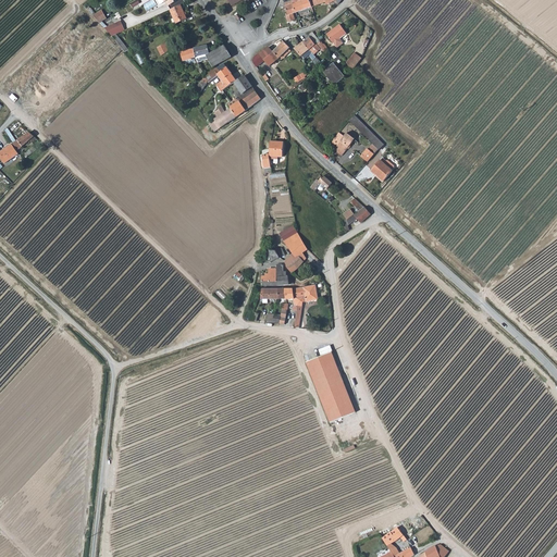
[(312,7),(310,0),(301,0),(302,1),(293,4),(296,12),(312,7)]
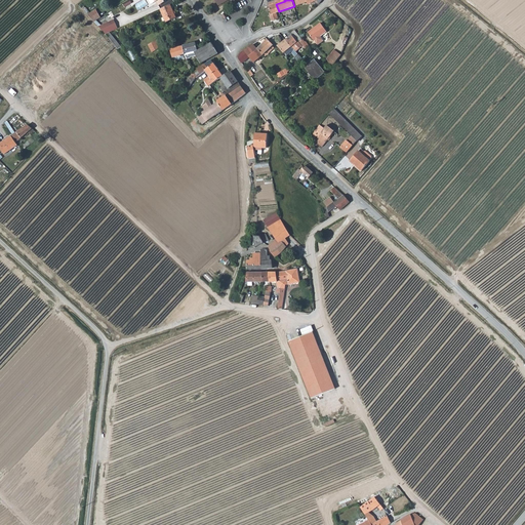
[(276,4),(270,6),(272,14),(270,15),(272,22),(278,18),(276,13),(279,11),(276,4)]
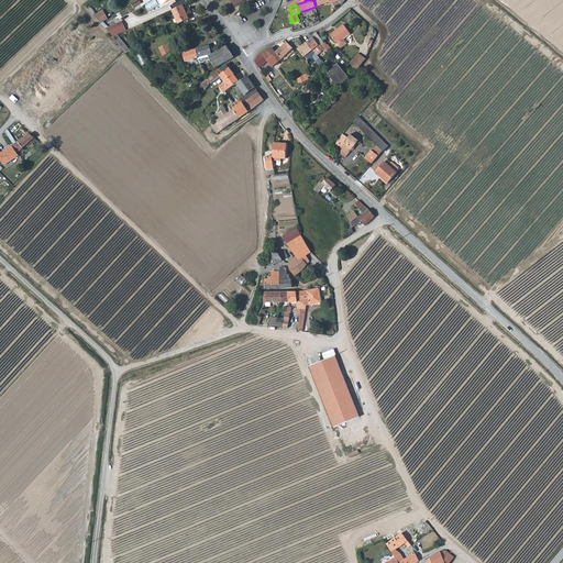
[(189,19),(183,6),(172,10),(178,23),(189,19)]
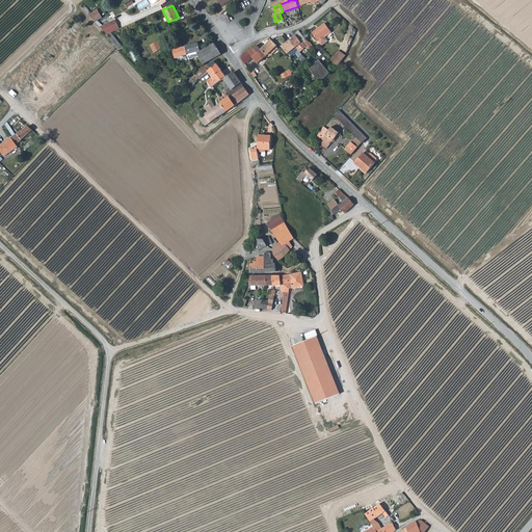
[(96,23),(104,18),(99,9),(90,14),(96,23)]
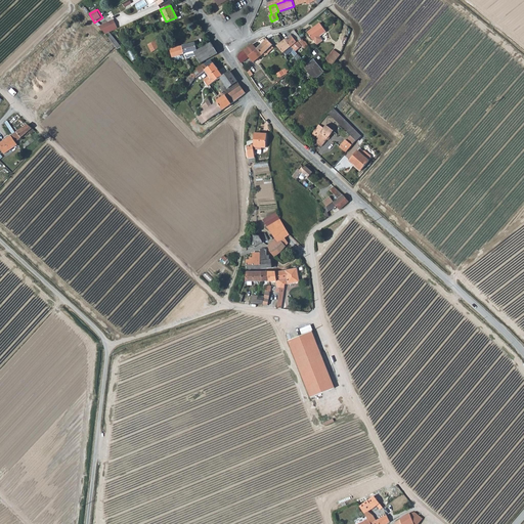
[(101,25),(104,34),(119,30),(116,19),(101,25)]
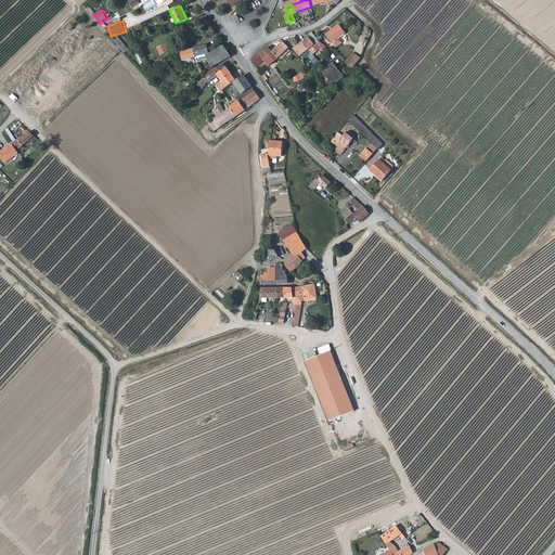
[(344,31),(337,22),(331,27),(332,28),(325,34),(331,41),(332,41),(335,46),(341,40),(338,36),(344,31)]
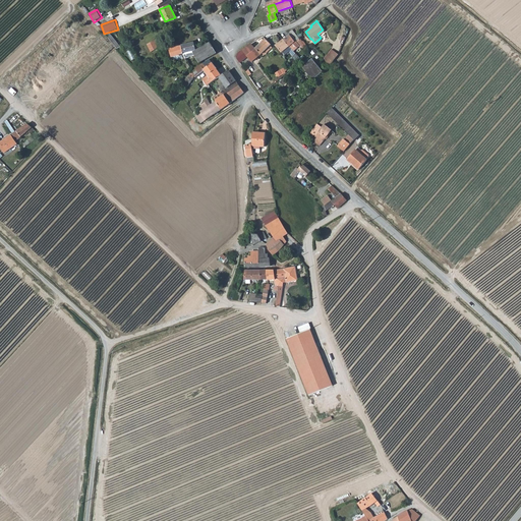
[(293,30),(288,33),(290,35),(296,42),(299,39),(295,33),(293,30)]
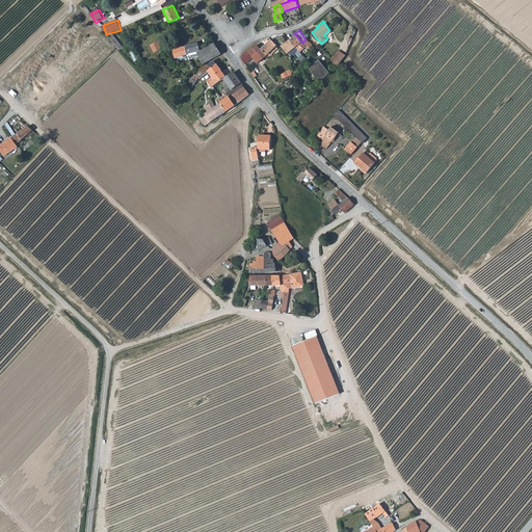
[(111,33),(108,34),(115,44),(118,42),(111,33)]
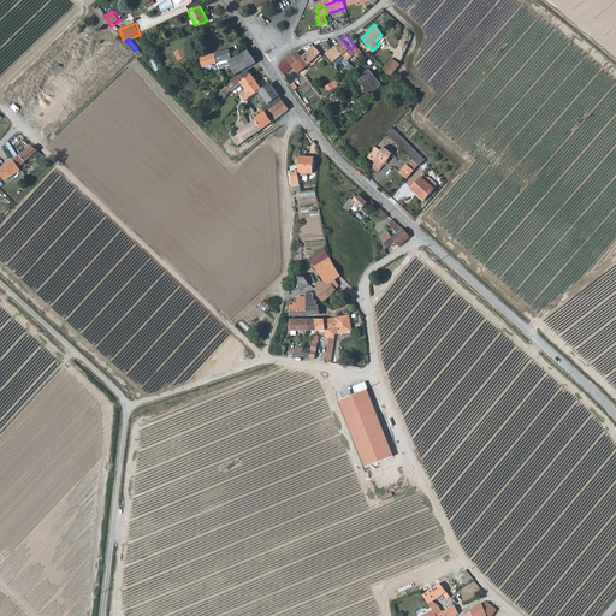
[(348,60),(355,54),(350,49),(343,41),(341,43),(336,47),(348,60)]
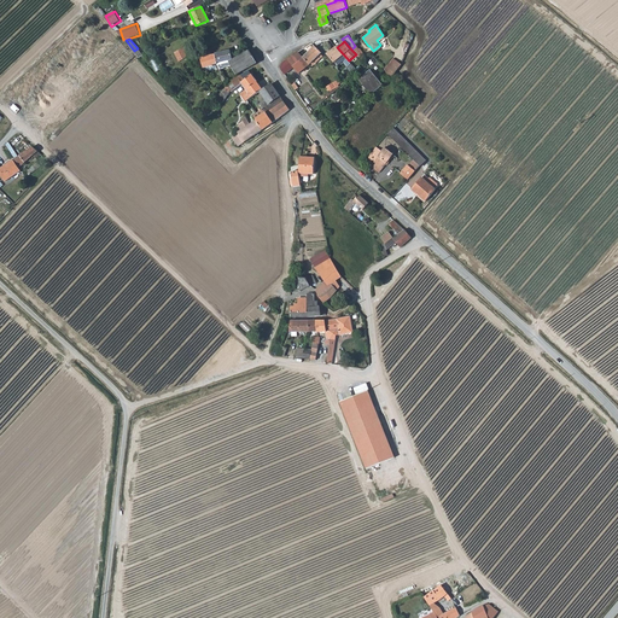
[(310,65),(322,53),(315,46),(303,58),(298,52),(295,54),(307,68),(310,65)]
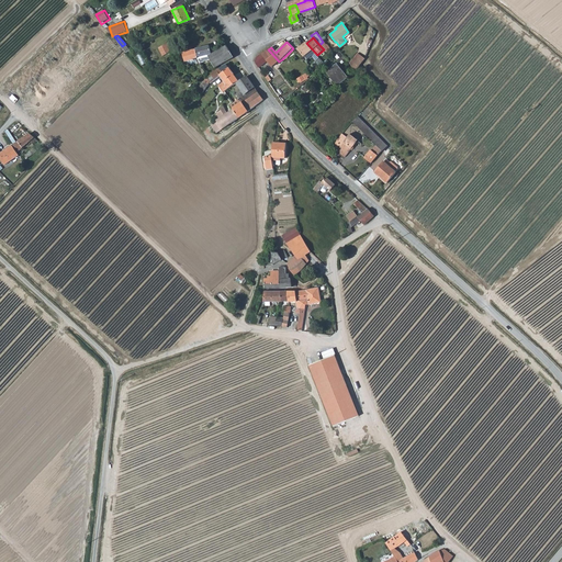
[(323,42),(319,45),(324,49),(325,52),(329,47),(326,43),(325,44),(323,42)]
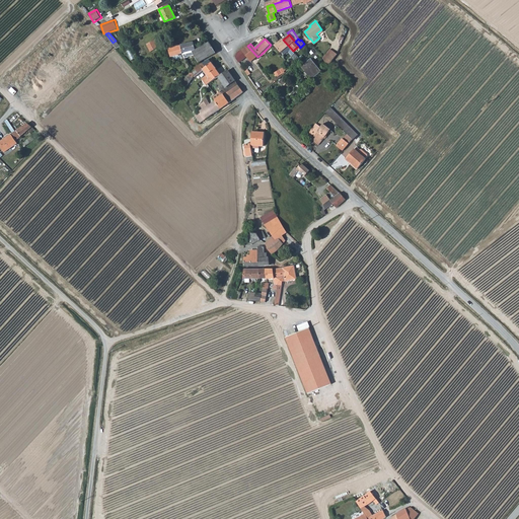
[(157,40),(148,44),(151,52),(161,48),(157,40)]
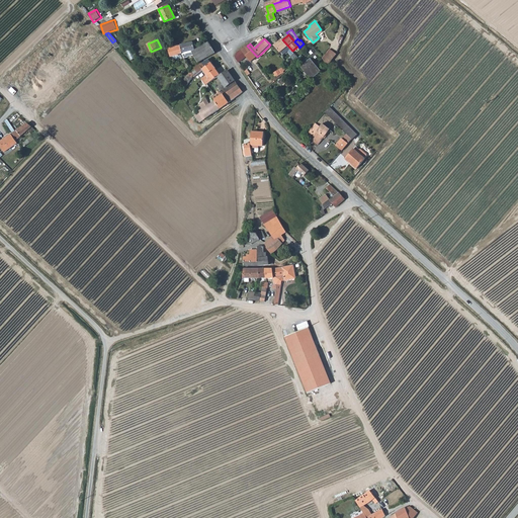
[(290,55),(293,52),(292,51),(282,39),(274,46),(279,52),(285,48),(290,55)]
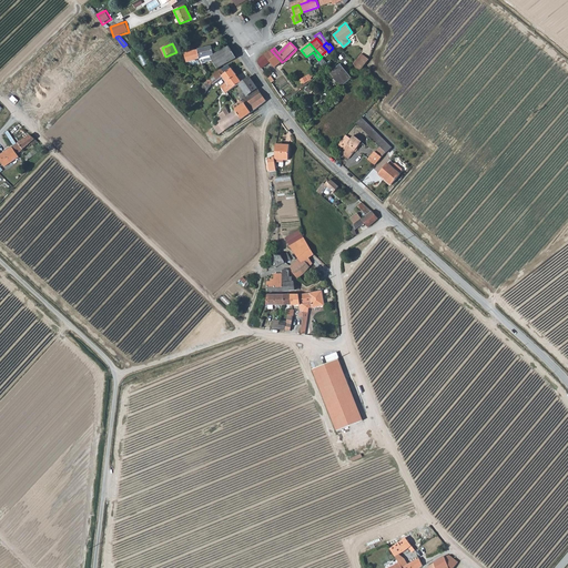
[(214,46),(198,50),(201,58),(213,54),(212,57),(214,62),(233,52),(230,46),(217,53),(214,46)]
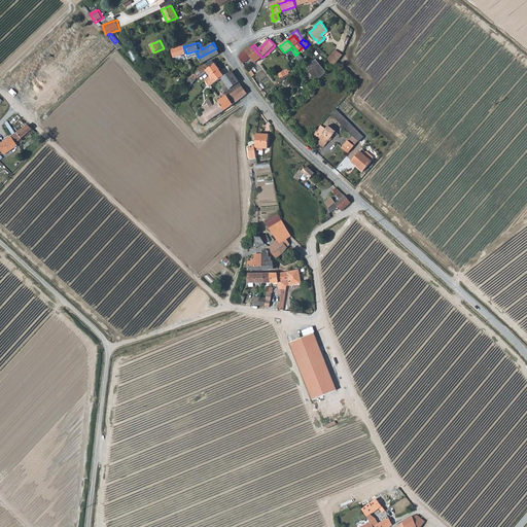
[(192,68),(186,54),(183,46),(171,49),(174,59),(182,57),(182,56),(183,55),(189,70),(192,68)]
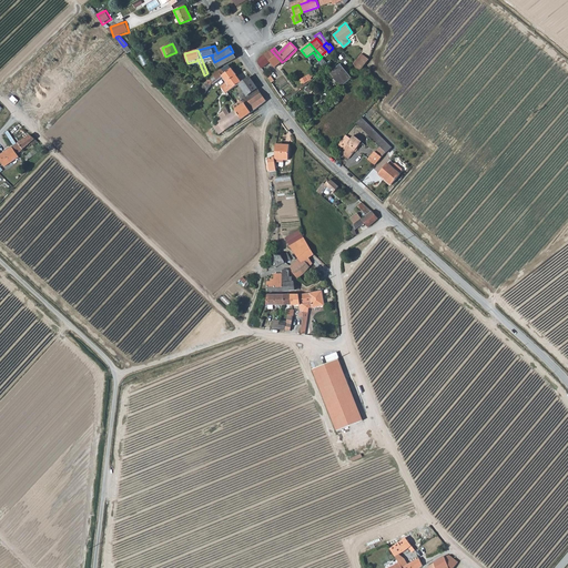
[(275,68),(275,67),(282,62),(271,50),(270,50),(266,53),(262,56),(259,59),(259,64),(262,69),(271,62),(275,68)]
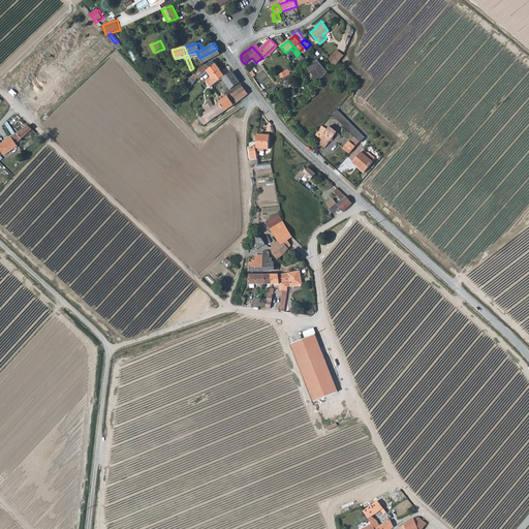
[(203,63),(220,54),(217,49),(199,58),(203,63)]
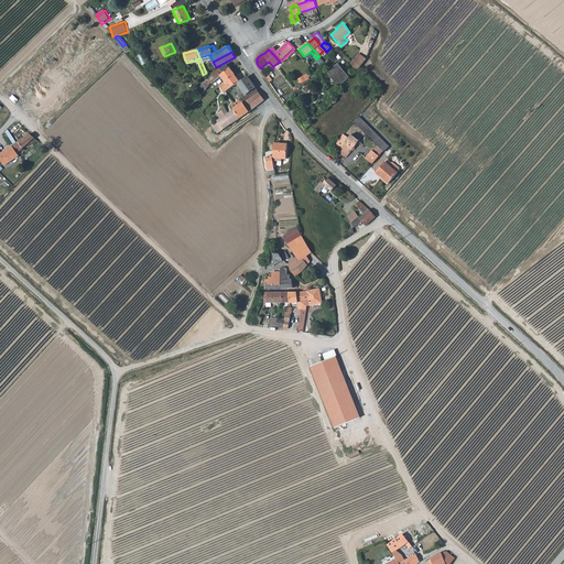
[(366,61),(367,60),(364,55),(351,64),(355,68),(366,61)]
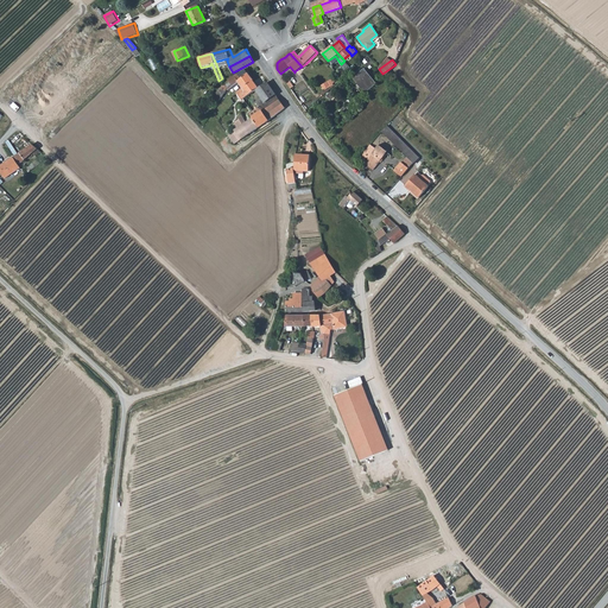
[(228,90),(238,82),(248,74),(251,71),(247,68),(228,78),(230,82),(225,86),(227,90),(228,90)]
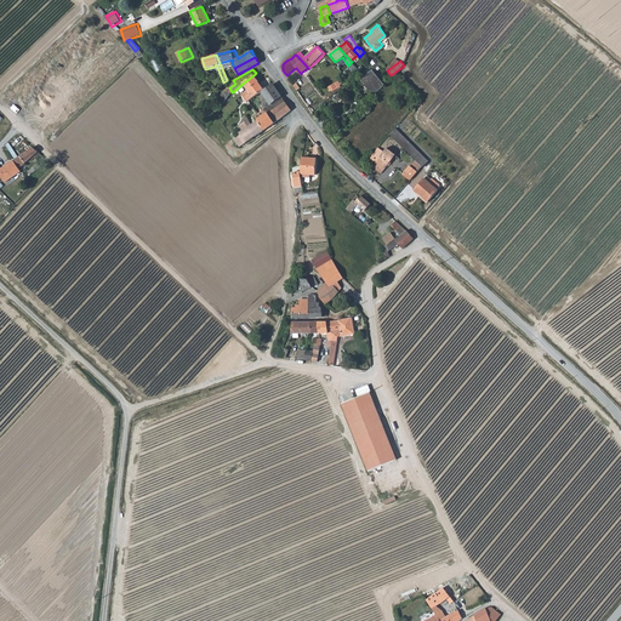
[(371,70),(360,79),(374,95),(383,85),(371,70)]
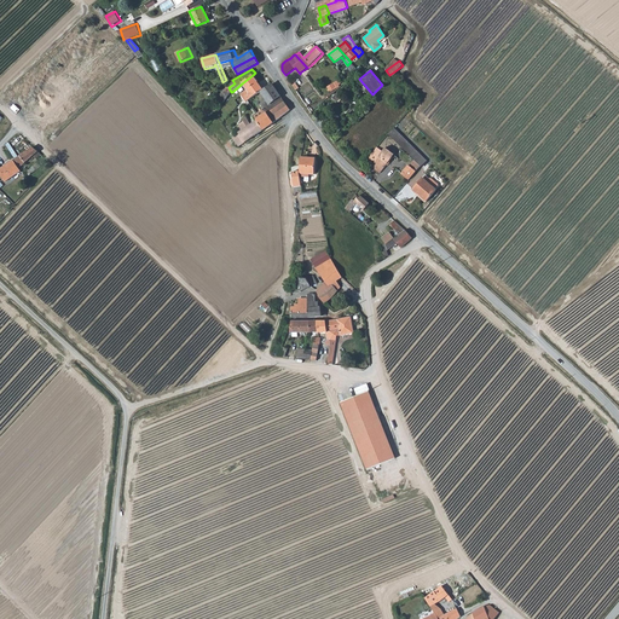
[(242,84),(248,91),(258,82),(253,75),(242,84)]
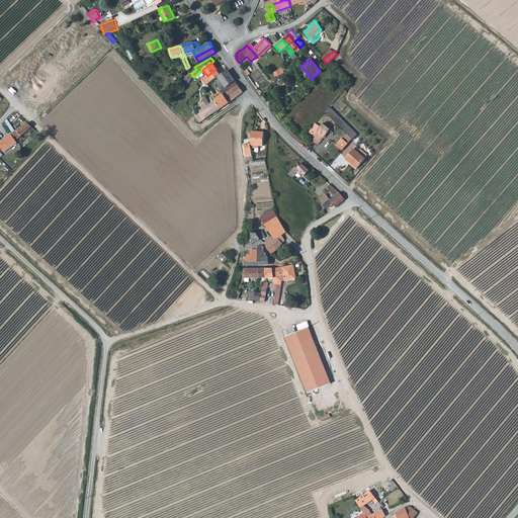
[(220,75),(216,69),(207,76),(209,78),(206,81),(208,84),(218,76),(220,75)]
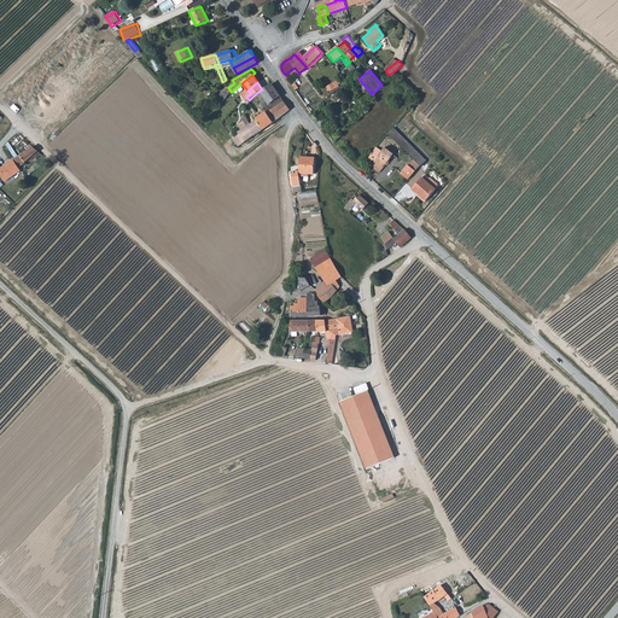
[(252,114),(256,118),(263,129),(280,117),(290,109),(272,83),(261,92),(266,99),(260,103),(262,106),(256,111),(252,114)]
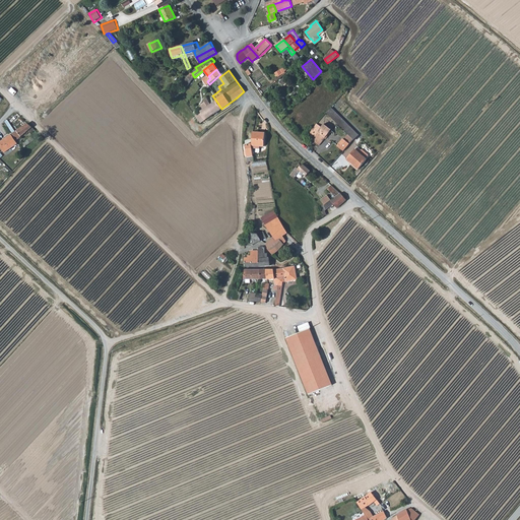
[(186,82),(185,83),(188,85),(194,77),(192,73),(192,71),(189,74),(185,81),(186,82)]
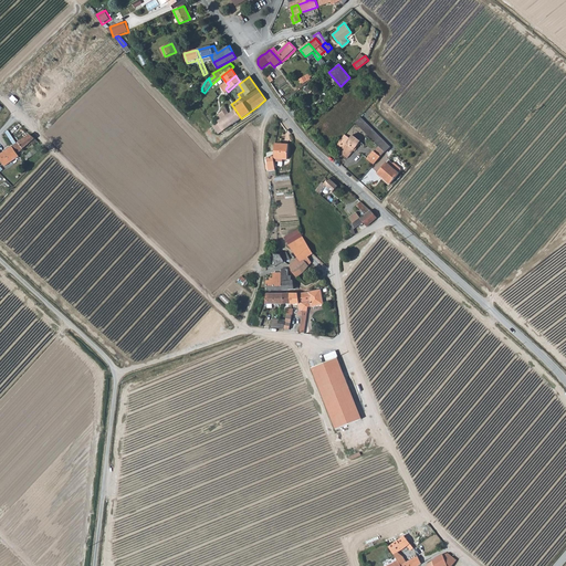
[(233,124),(241,118),(234,108),(229,112),(226,107),(224,107),(222,108),(222,109),(222,111),(233,124)]
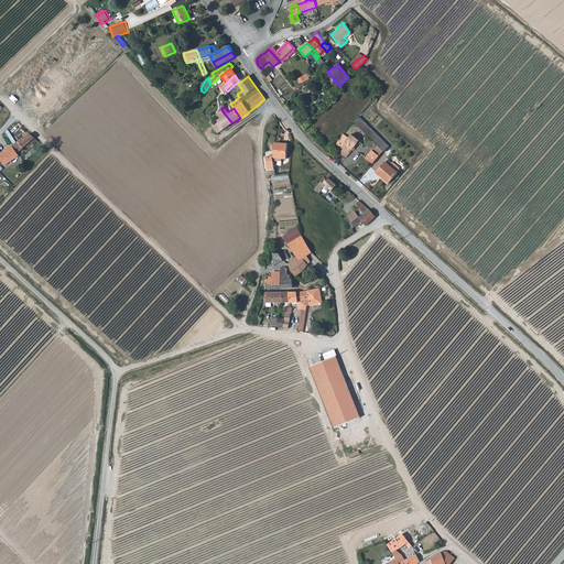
[(215,129),(220,125),(224,130),(232,123),(221,110),(218,114),(215,117),(215,118),(218,121),(212,126),(215,129)]
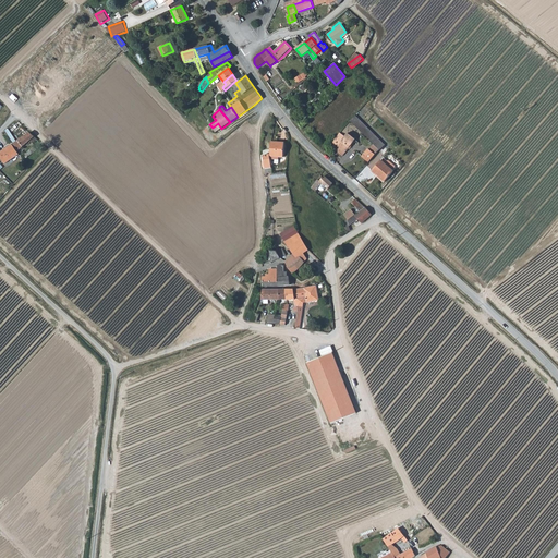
[(354,114),(350,121),(370,140),(375,134),(354,114)]
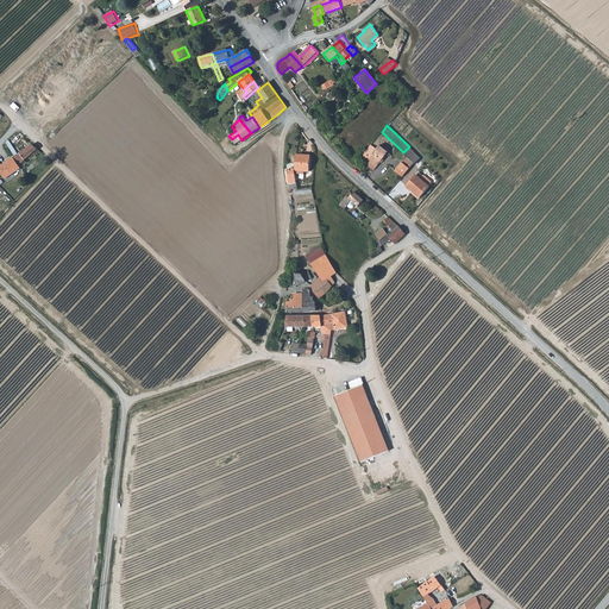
[(242,140),(238,135),(232,139),(236,145),(242,140)]
